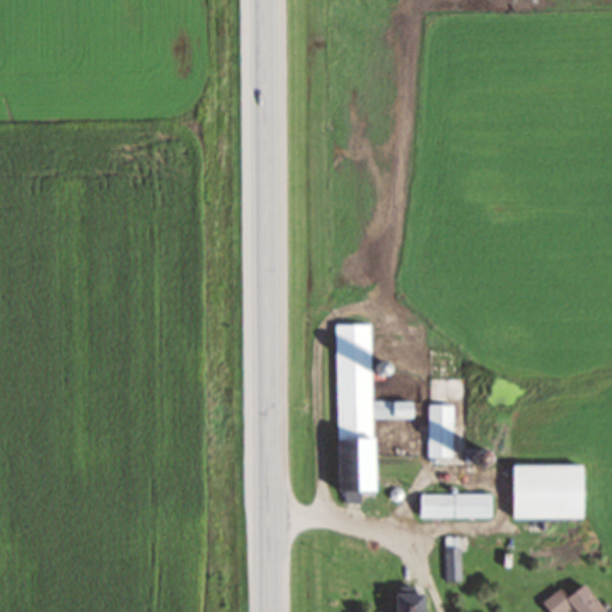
[(337,502),(359,502),(359,493),(372,493),(372,417),(411,417),(411,402),(369,402),(369,325),(336,325),(337,502)]
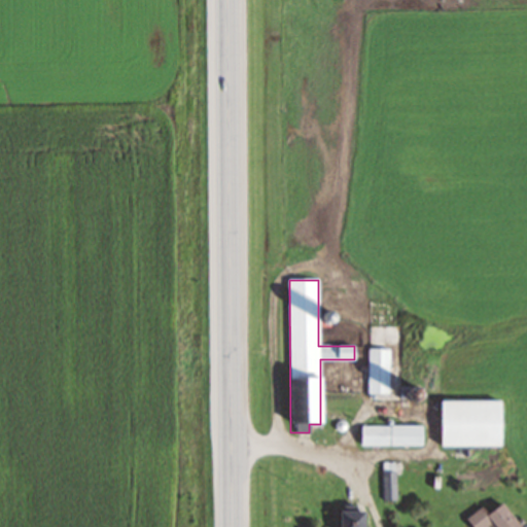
[(389,394),(389,348),(369,348),(369,394),(389,394)]
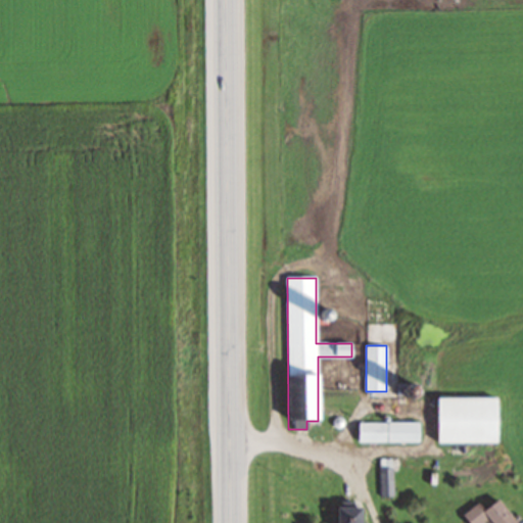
[(495,442),(495,397),(436,397),(436,442),(495,442)]
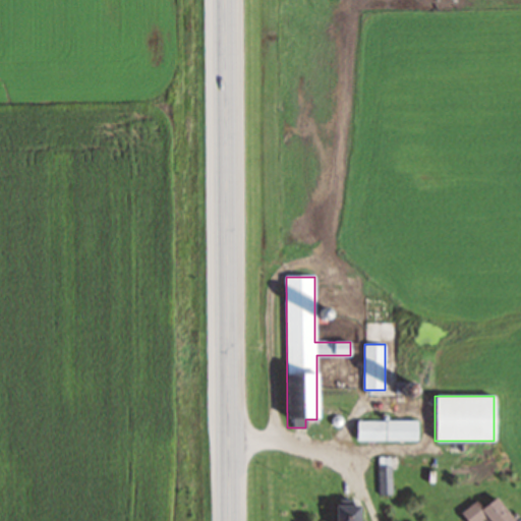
[(356,441),(417,441),(417,421),(356,421),(356,441)]
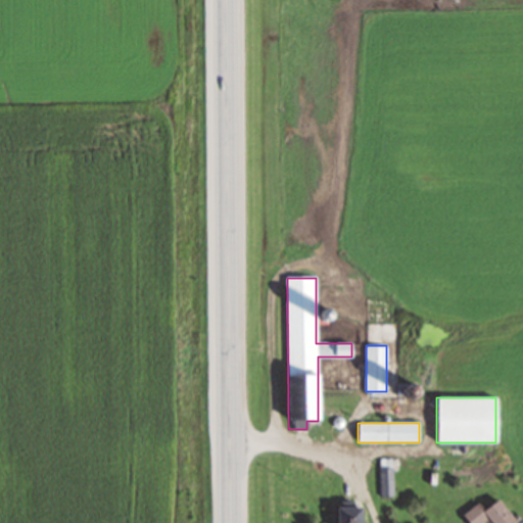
[(392,495),(392,459),(380,459),(380,495),(392,495)]
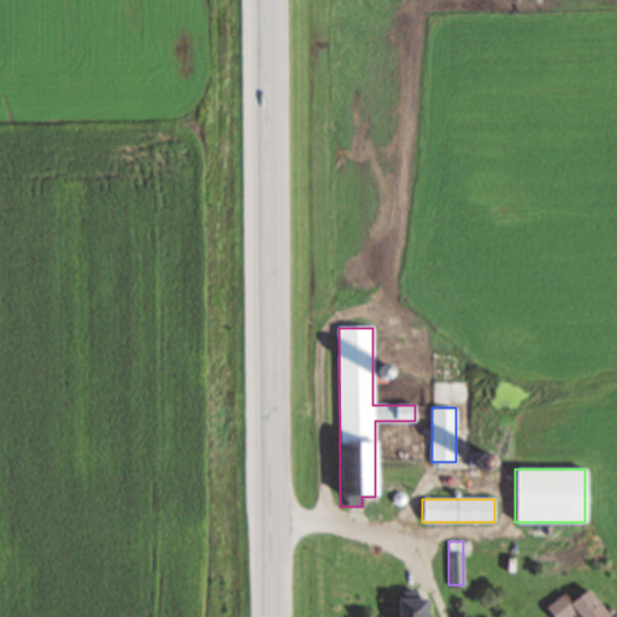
[(564,593),(545,606),(552,616),(566,616),(576,611),(580,616),(607,616),(588,588),(570,600),(564,593)]
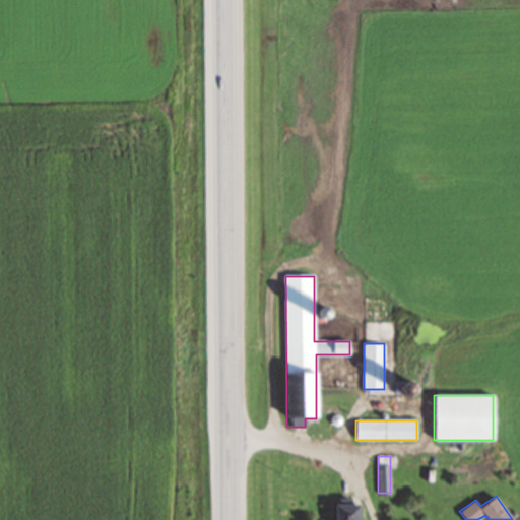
[(334,502),(334,519),(356,519),(358,502),(334,502)]
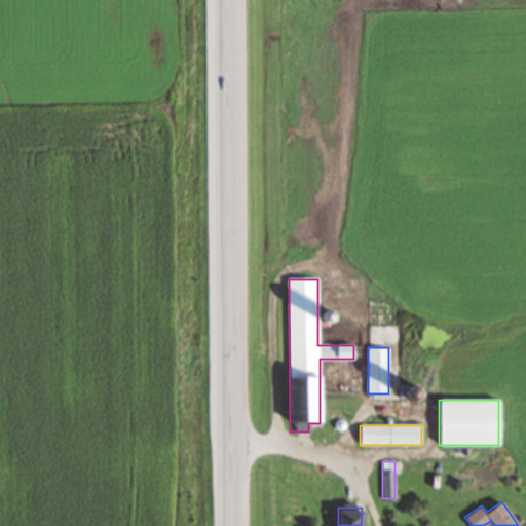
All buildings are outlined.
